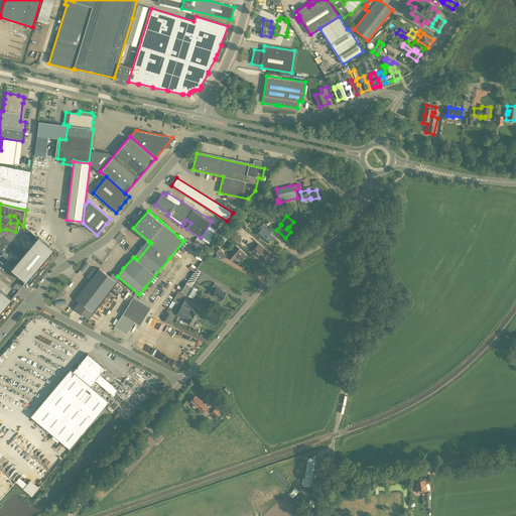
[(267,232),(270,229),(263,223),(260,226),(262,228),(257,234),(267,243),(272,237),(267,232)]
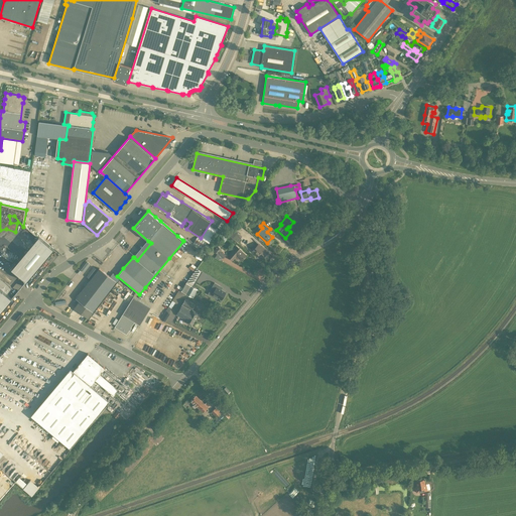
[(218,230),(210,225),(202,238),(209,243),(218,230)]
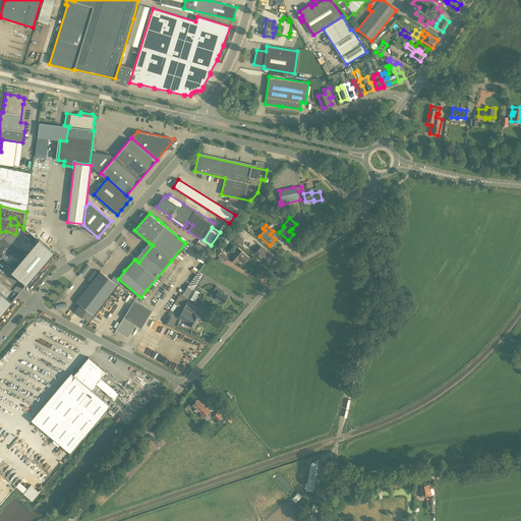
[(230,237),(239,244),(244,238),(235,231),(230,237)]
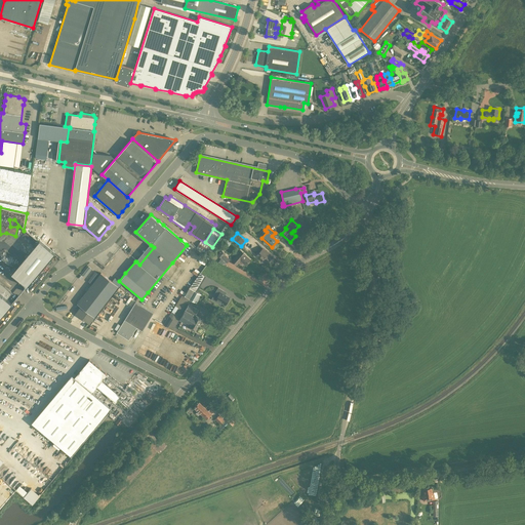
[(54,253),(39,241),(14,273),(28,284),(54,253)]
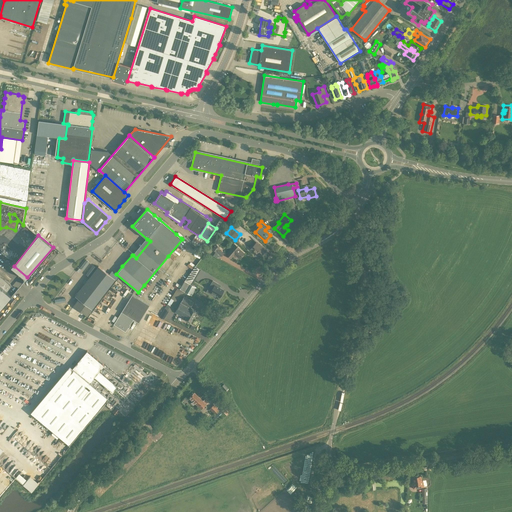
[(205,241),(196,235),(192,241),(201,247),(205,241)]
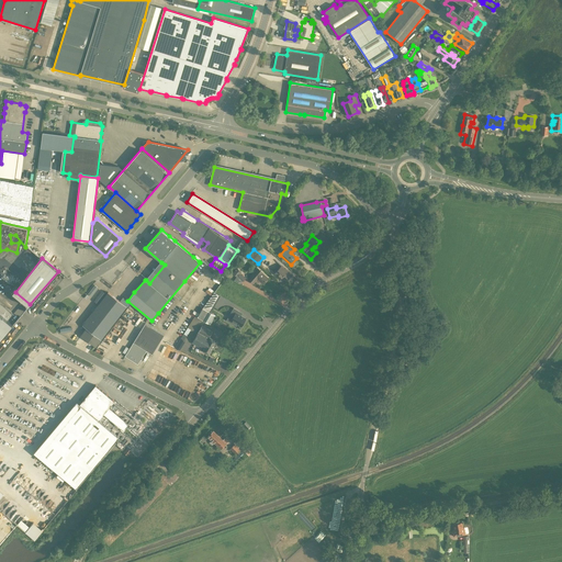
[(281,266),(274,273),(284,282),(291,274),(281,266)]
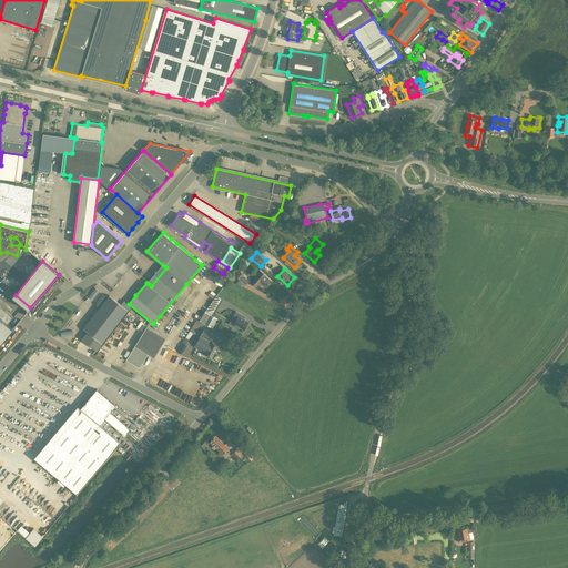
[(236,283),(241,287),(244,283),(245,284),(249,281),(243,276),(244,274),(240,271),(235,276),(239,280),(236,283)]
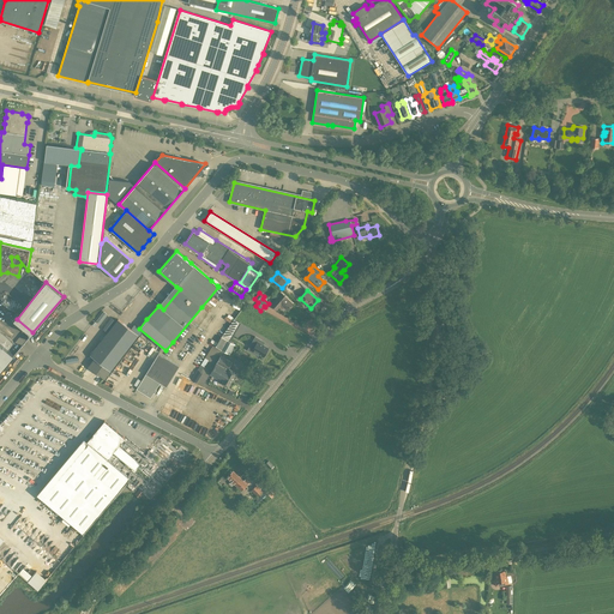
[(287,299),(287,298),(282,293),(271,305),(276,309),(281,305),(287,309),(293,304),(287,299)]
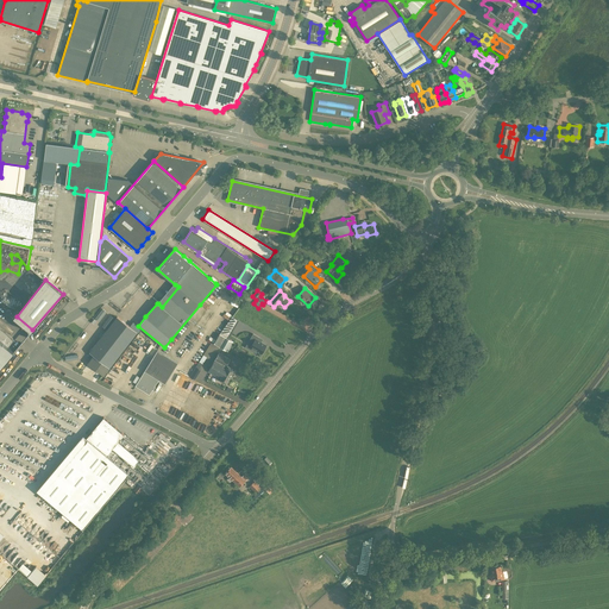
[(88,363),(104,375),(110,368),(137,332),(117,316),(89,352),(94,356),(88,363)]
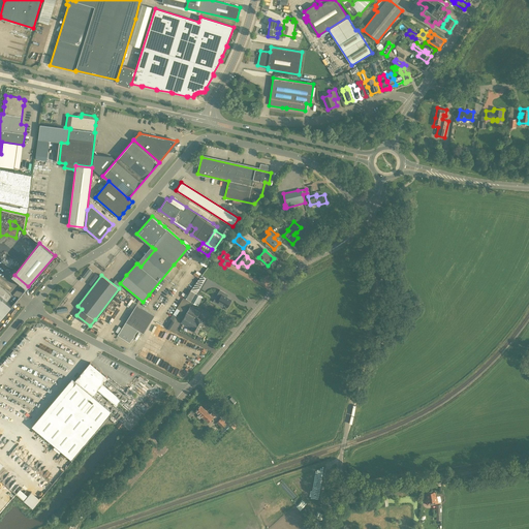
[(192,290),(198,293),(199,290),(197,289),(199,285),(201,287),(204,283),(198,280),(192,290)]
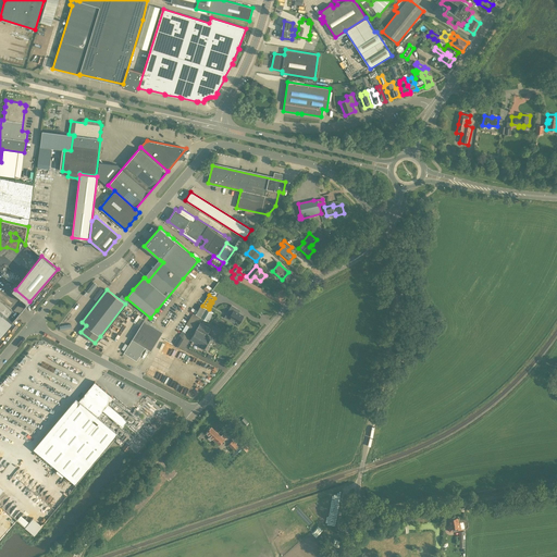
[(238,301),(248,307),(250,304),(256,307),(260,300),(249,295),(248,297),(243,295),(238,301)]
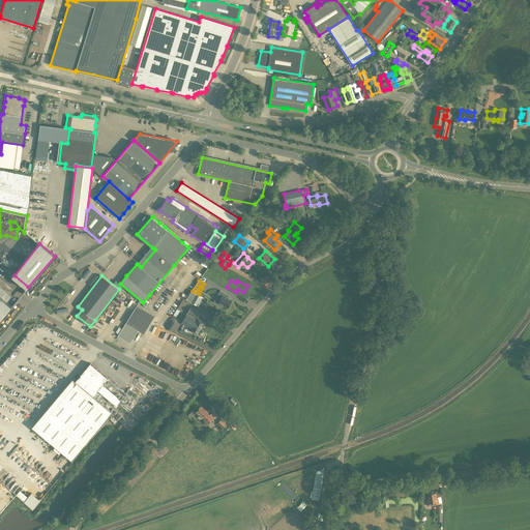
[(0,321),(12,306),(9,303),(13,298),(0,287),(0,321)]
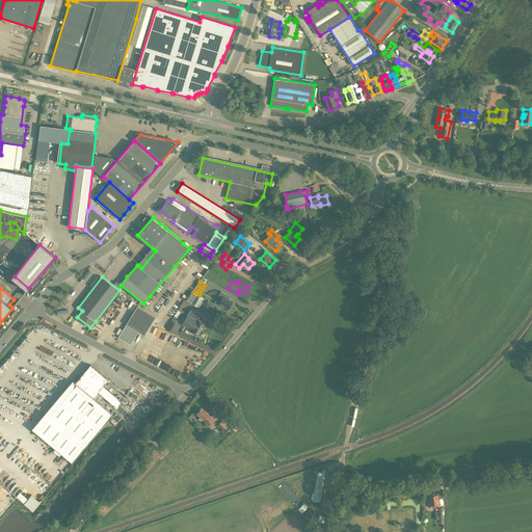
[(221,291),(216,299),(219,301),(218,304),(223,309),(224,307),(229,309),(233,300),(229,298),(230,296),(221,291)]
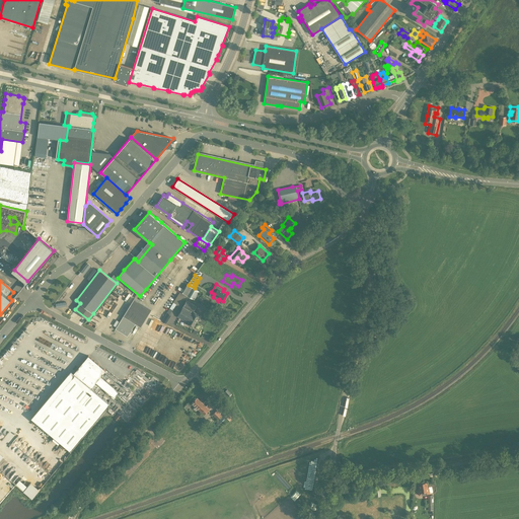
[(187,285),(182,293),(195,300),(200,292),(187,285)]
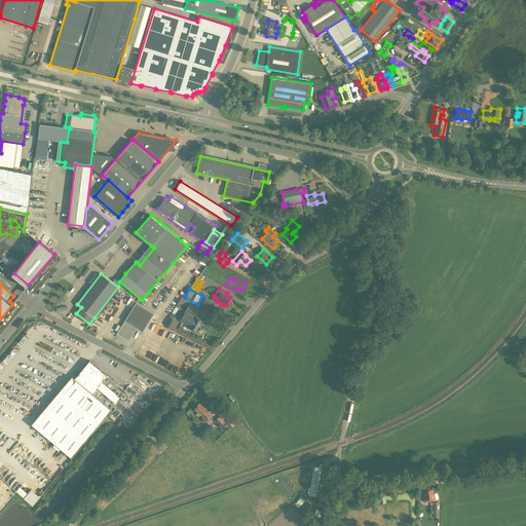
[(74,301),(73,303),(74,304),(80,296),(77,293),(72,300),(74,301)]
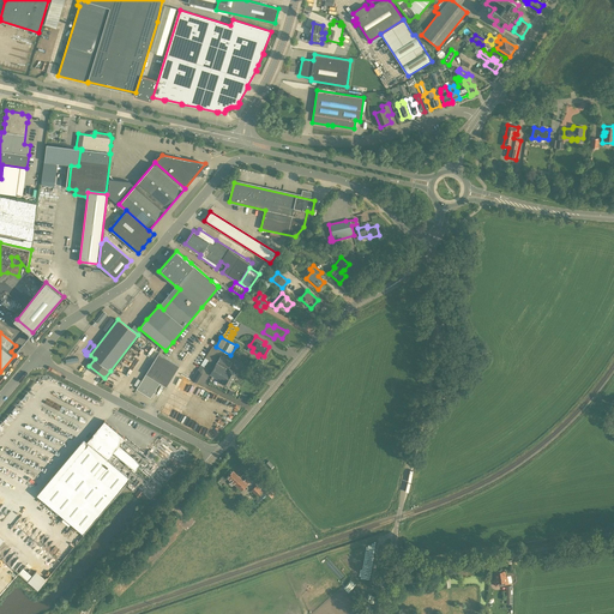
[(158,353),(137,389),(151,398),(173,362),(158,353)]
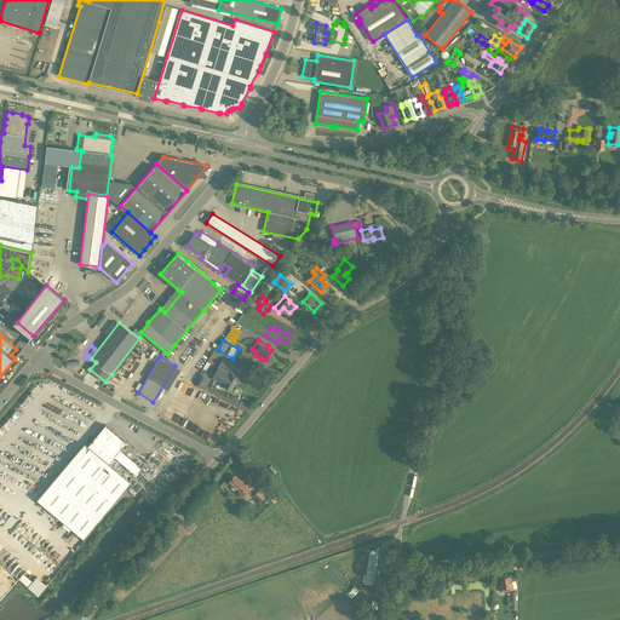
[(224,385),(223,386),(230,391),(239,377),(231,372),(230,373),(234,366),(223,360),(212,378),(224,385)]
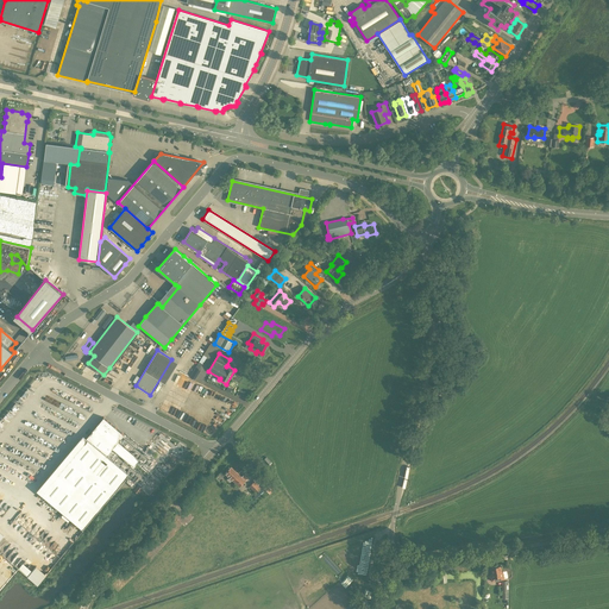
[(63,513),(70,519),(82,529),(115,489),(129,473),(107,456),(113,449),(118,441),(124,434),(104,418),(86,438),(87,439),(42,494),(63,513)]
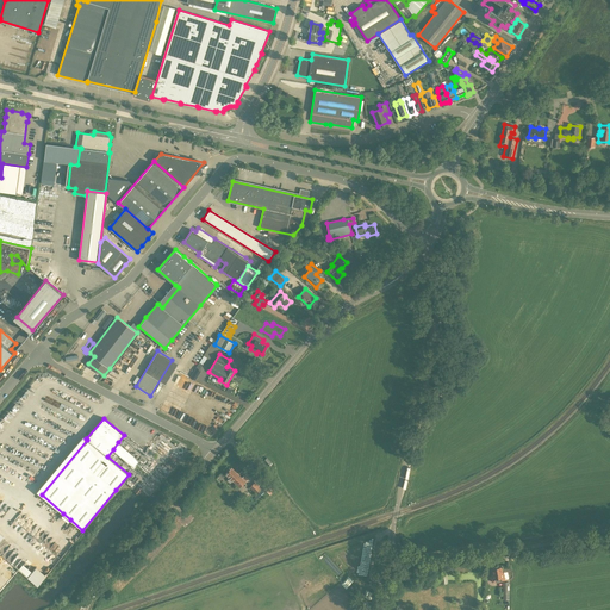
[(242,478),(231,467),(225,474),(236,484),(234,485),(238,490),(248,479),(243,475),(242,478)]
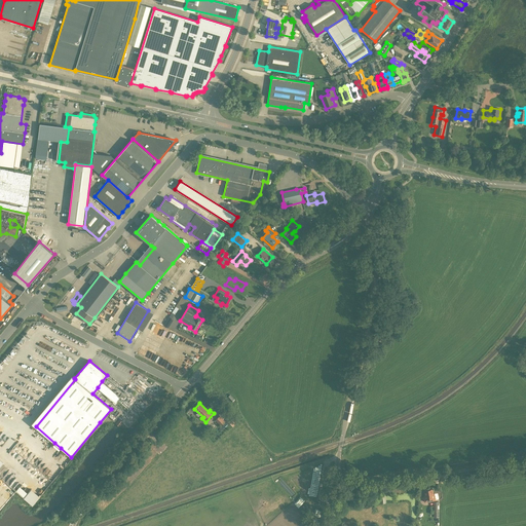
[(219,416),(215,420),(218,422),(220,425),(221,426),(228,418),(224,415),(221,418),(219,416)]
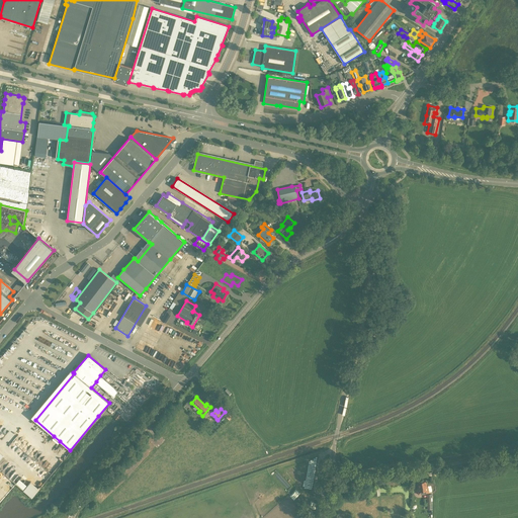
[(230,409),(225,414),(229,419),(235,414),(230,409)]
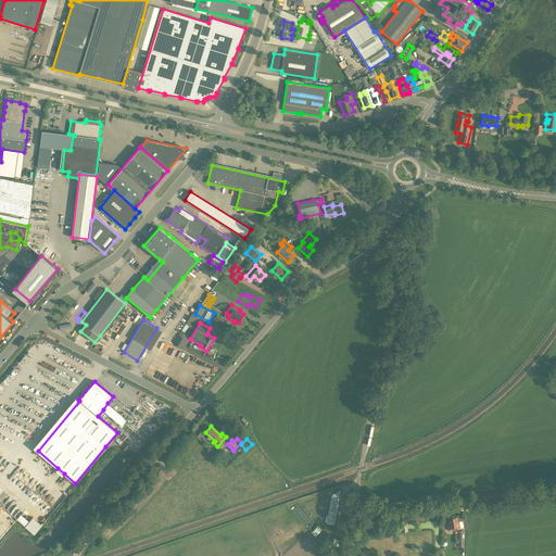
[(17,500),(0,500),(0,505),(0,507),(9,507),(9,514),(15,514),(15,513),(19,513),(17,500)]
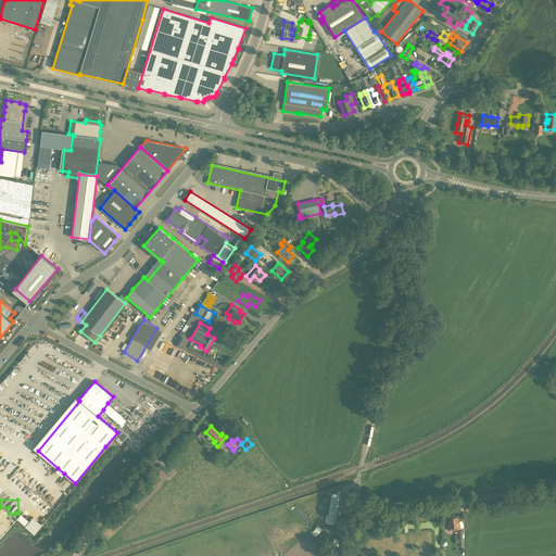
[(42,523),(43,522),(41,520),(42,518),(35,512),(34,514),(40,519),(39,520),(42,523)]
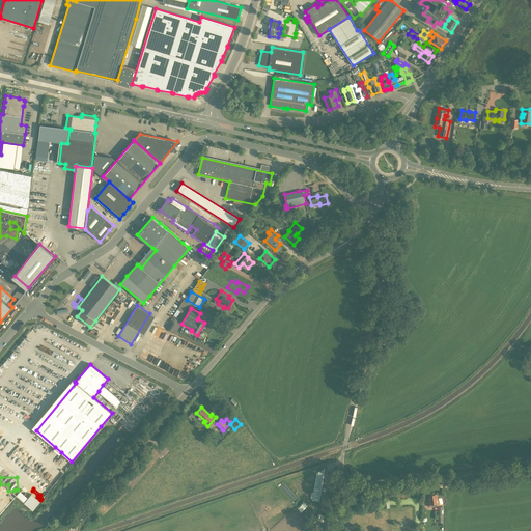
[(34,509),(42,501),(32,494),(29,497),(21,491),(17,496),(34,509)]
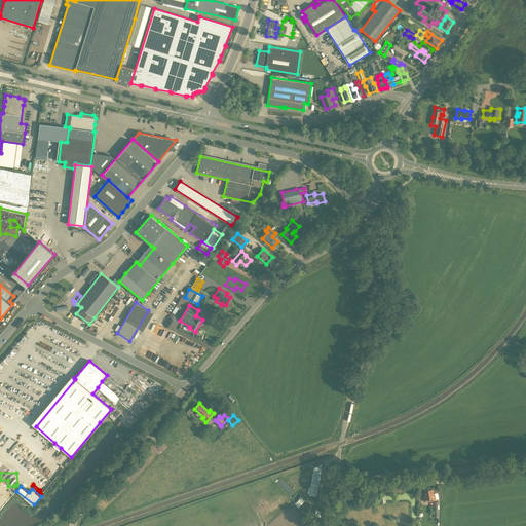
[(435,500),(434,494),(433,489),(423,490),(424,495),(423,495),(424,501),(435,500)]
